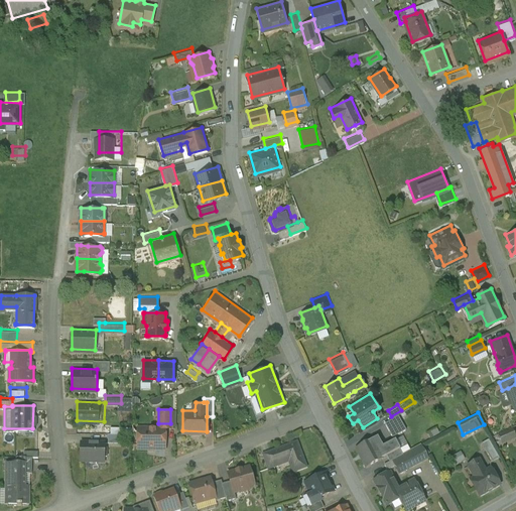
[(399,417),(385,425),(390,436),(405,428),(399,417)]
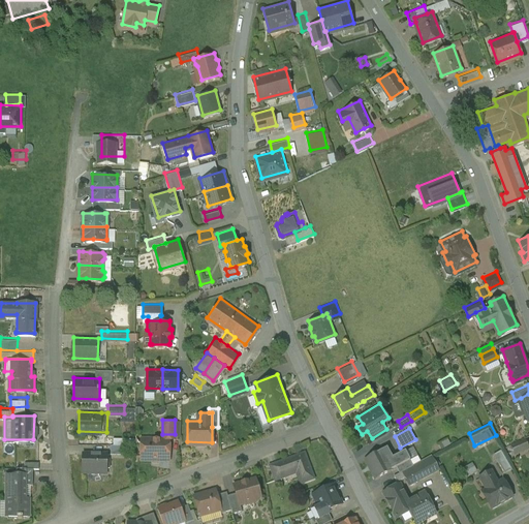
[(168,436),(142,436),(142,457),(168,457),(168,436)]
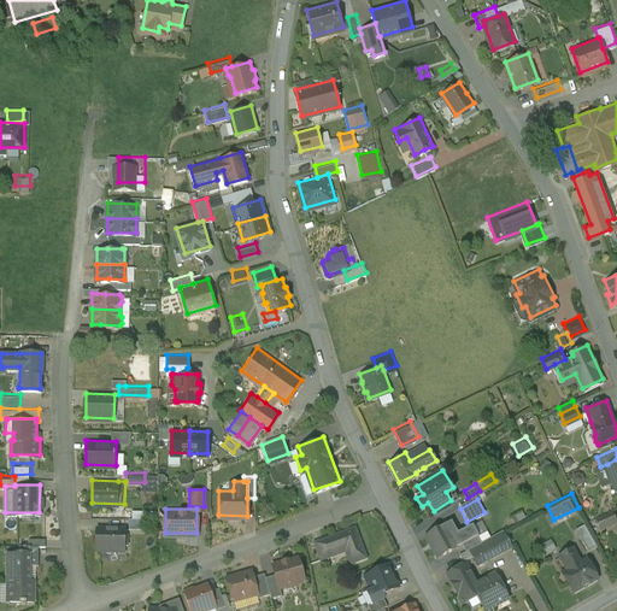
[(612,509),(595,517),(600,526),(616,518),(612,509)]
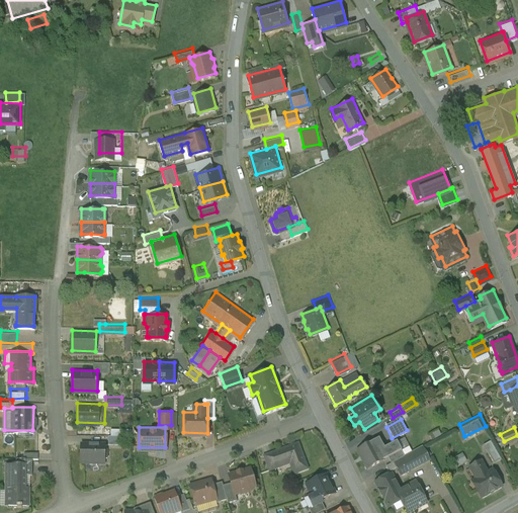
[(124,433),(108,433),(108,442),(124,442),(124,433)]
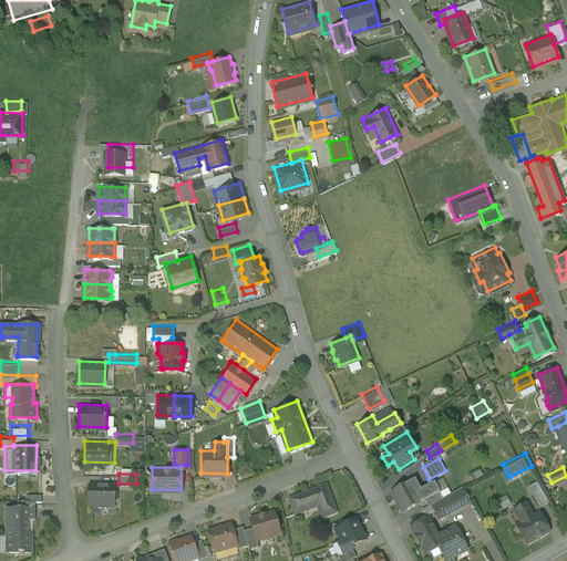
[(419,484),(414,476),(391,488),(402,509),(419,500),(419,499),(424,497),(439,489),(440,489),(434,479),(421,486),(419,484)]
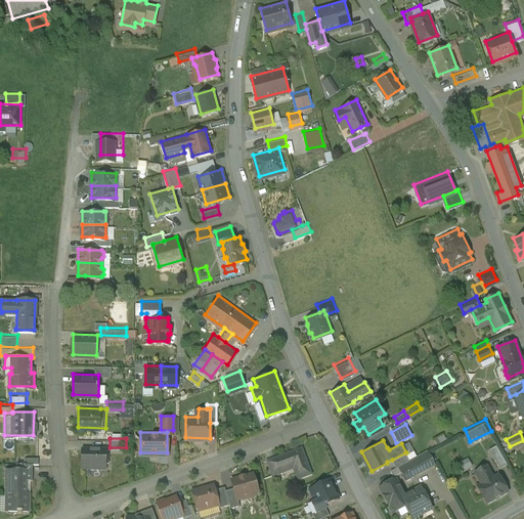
[(507,462),(495,442),(489,446),(499,466),(507,462)]
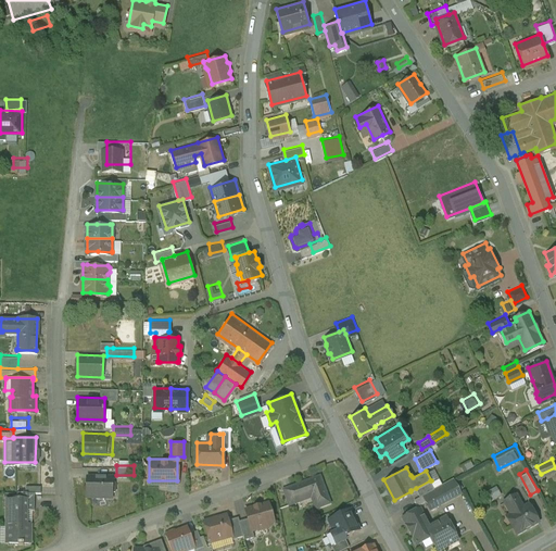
[(319,473),(283,486),(289,502),(308,495),(308,492),(311,491),(316,505),(330,500),(319,473)]
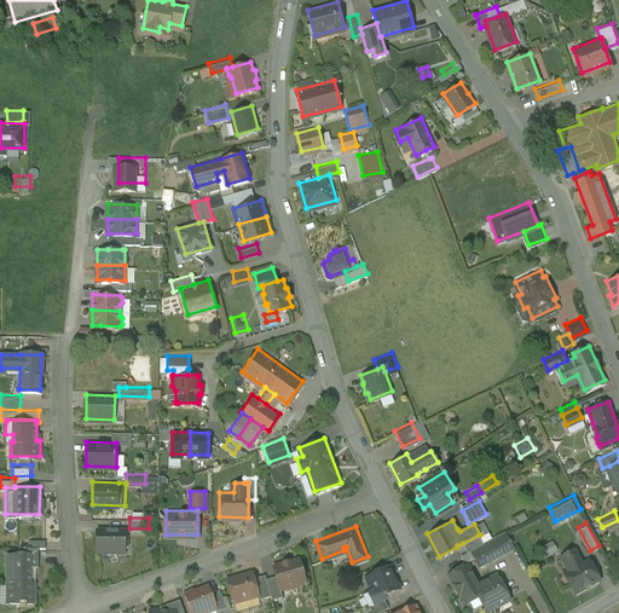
[(126,527),(97,527),(97,538),(98,538),(98,548),(97,548),(97,549),(125,550),(126,527)]
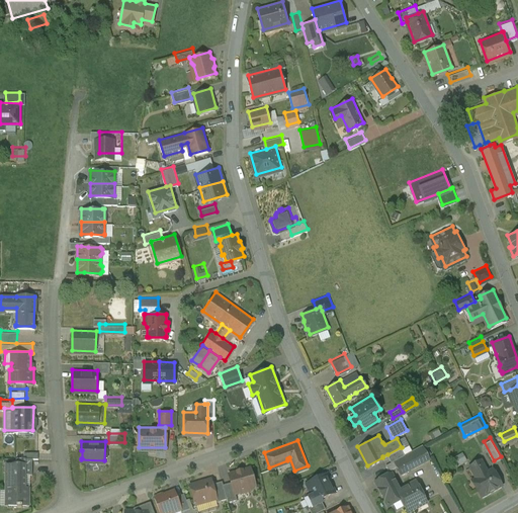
[(391,459),(385,462),(389,468),(397,464),(396,462),(408,456),(413,464),(430,456),(422,442),(404,452),(391,459)]
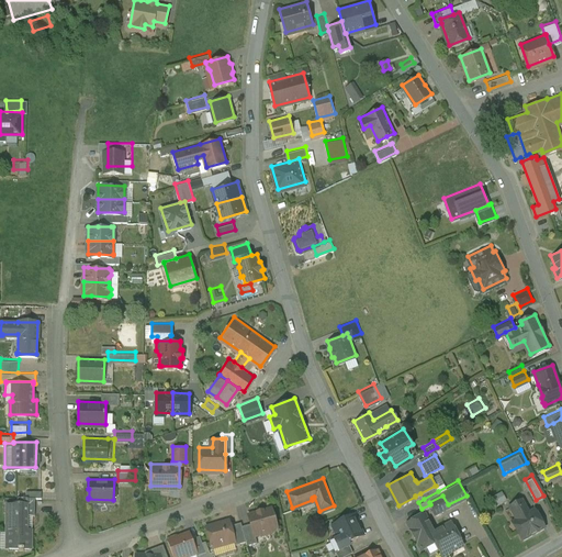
[(435,486),(420,493),(424,499),(438,491),(435,486)]
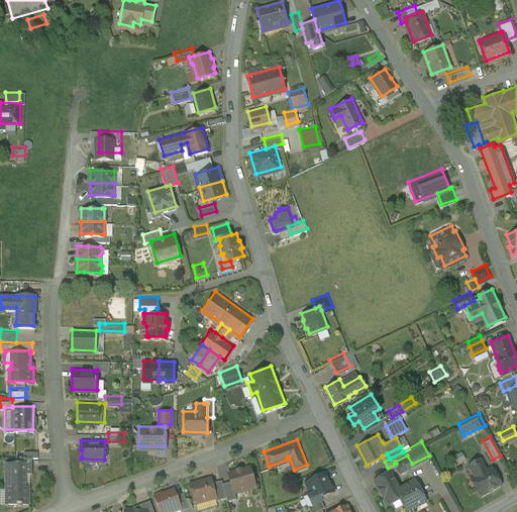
[(456,461),(468,455),(463,447),(453,452),(456,461)]
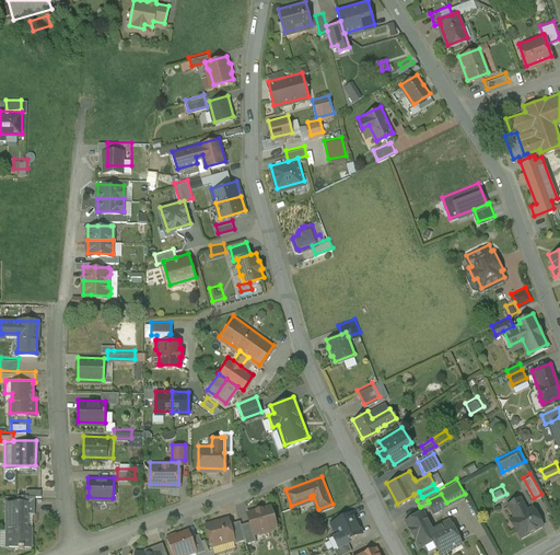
[(35,494),(18,494),(18,499),(27,499),(27,511),(35,511),(35,494)]
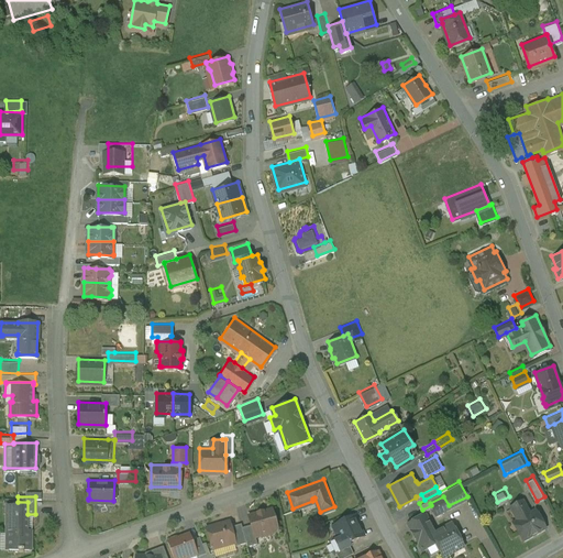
[(443,496),(430,503),(431,505),(434,513),(449,505),(443,496)]
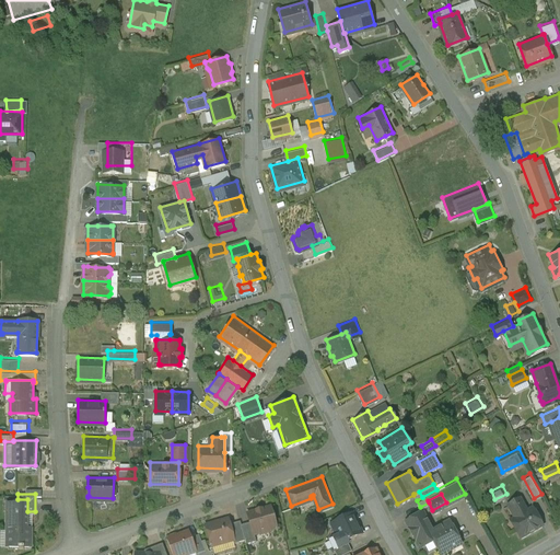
[(526,508),(520,496),(508,503),(514,515),(510,518),(520,534),(528,530),(531,530),(533,529),(534,527),(541,522),(540,521),(540,522),(532,507),(532,506),(532,505),(526,508)]
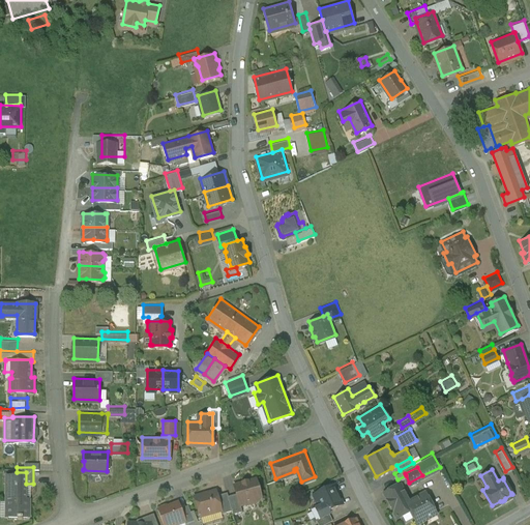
[(17,472),(6,472),(5,499),(7,499),(7,515),(18,515),(18,516),(22,516),(22,515),(30,515),(30,497),(26,497),(26,484),(26,472),(17,472)]
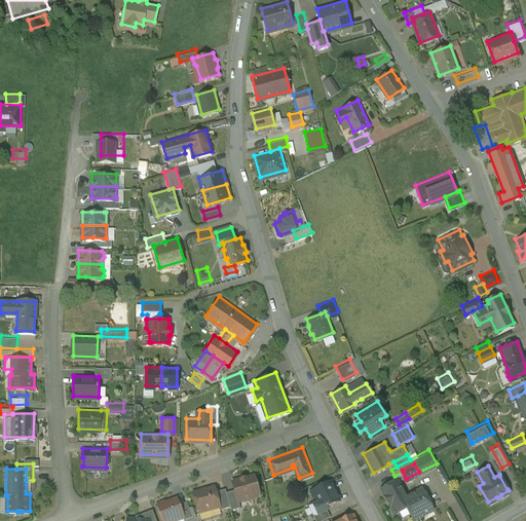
[(254,473),(232,479),(234,487),(237,498),(238,498),(257,493),(259,490),(254,473)]
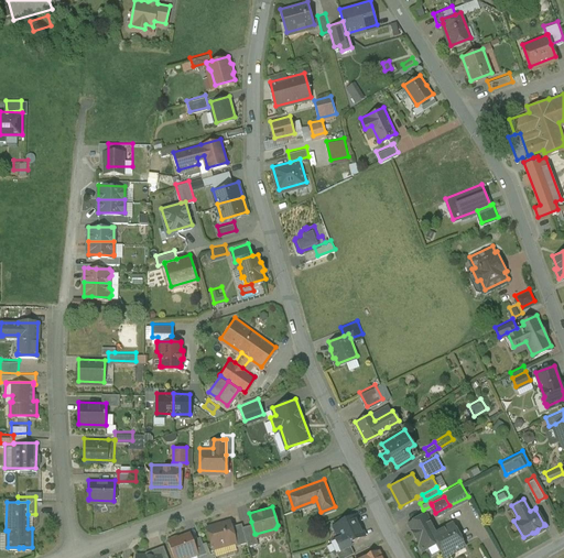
[(453,521),(435,529),(425,512),(408,521),(423,548),(436,542),(444,555),(457,548),(455,545),(464,540),(453,521)]
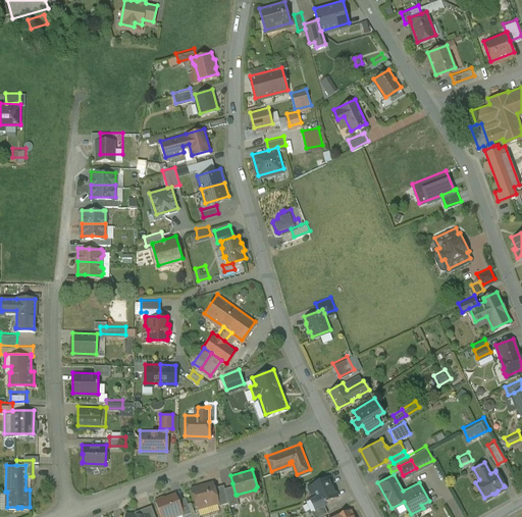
[(328,475),(307,485),(310,492),(313,490),(319,503),(320,504),(323,502),(337,496),(331,483),(332,482),(328,475)]
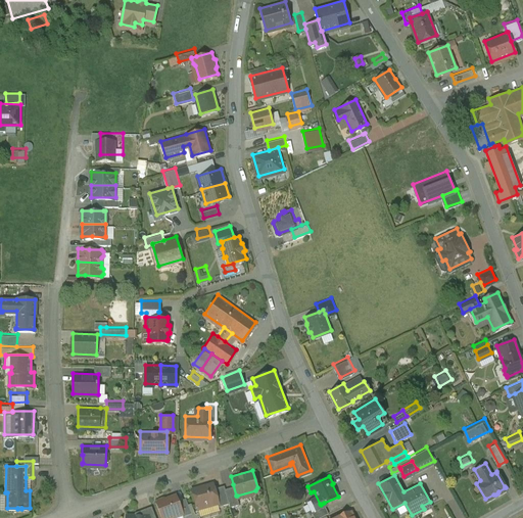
[(212,481),(192,487),(197,507),(218,502),(218,501),(214,486),(212,481)]
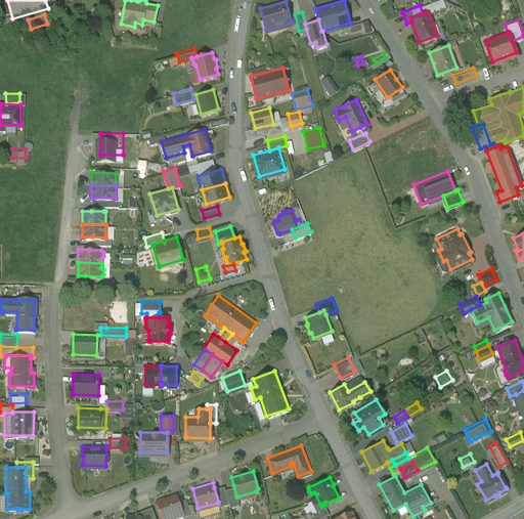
[(224,484),(214,487),(218,502),(218,503),(219,506),(229,502),(225,487),(224,484)]
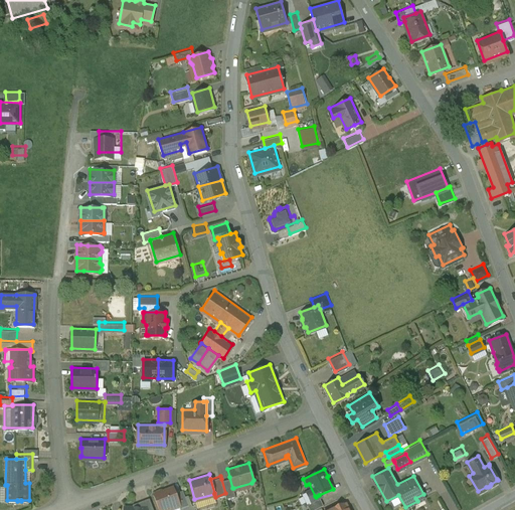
[(229,477),(221,479),(225,493),(226,497),(235,494),(233,488),(232,488),(229,477)]
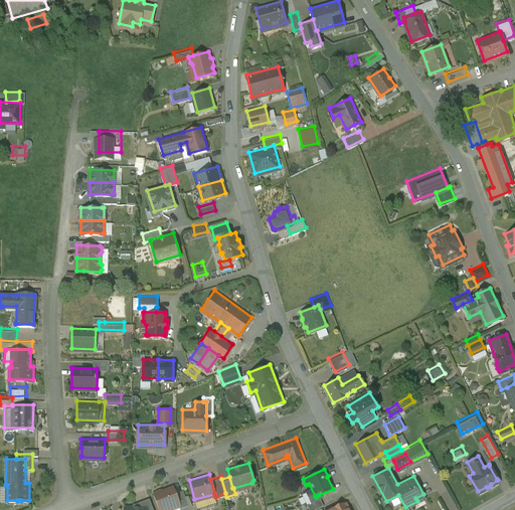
[(172,486),(154,492),(161,509),(178,503),(179,503),(175,491),(172,486)]
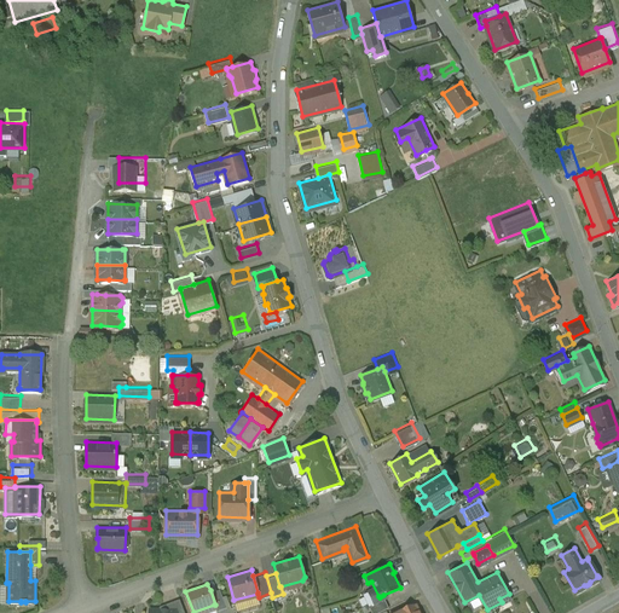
[(220,587),(210,590),(215,605),(214,605),(217,608),(226,605),(220,587)]
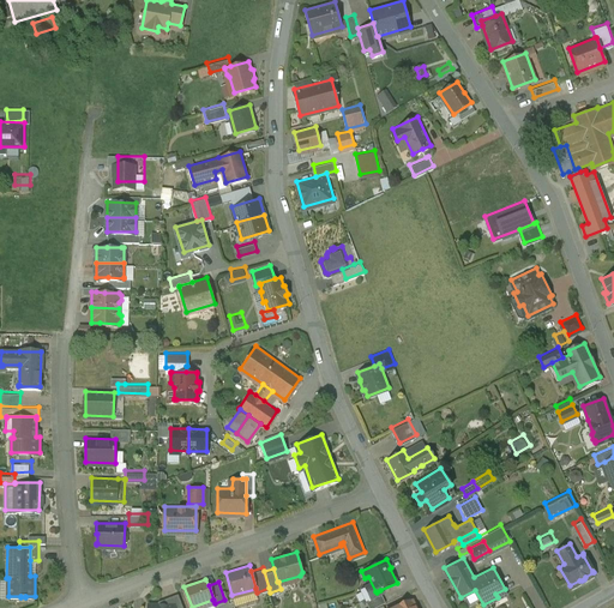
[(375,591),(365,597),(371,607),(385,600),(380,590),(377,593),(375,591)]
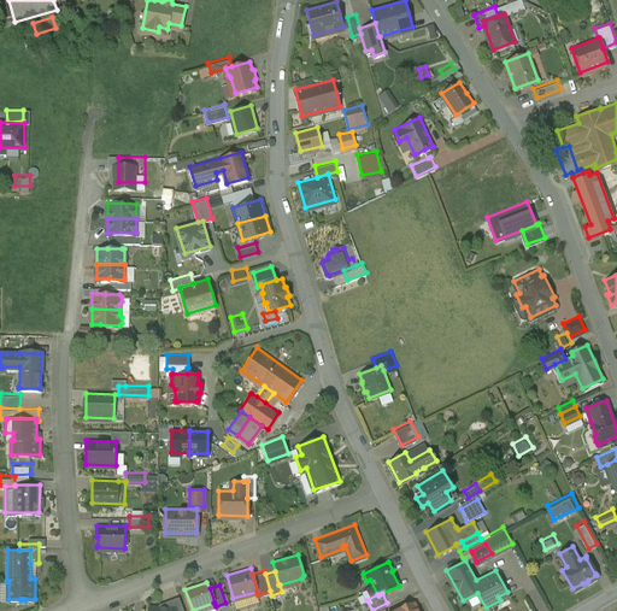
[(178,598),(168,603),(168,601),(166,603),(166,605),(148,605),(147,610),(184,610),(178,594),(177,595),(178,598)]
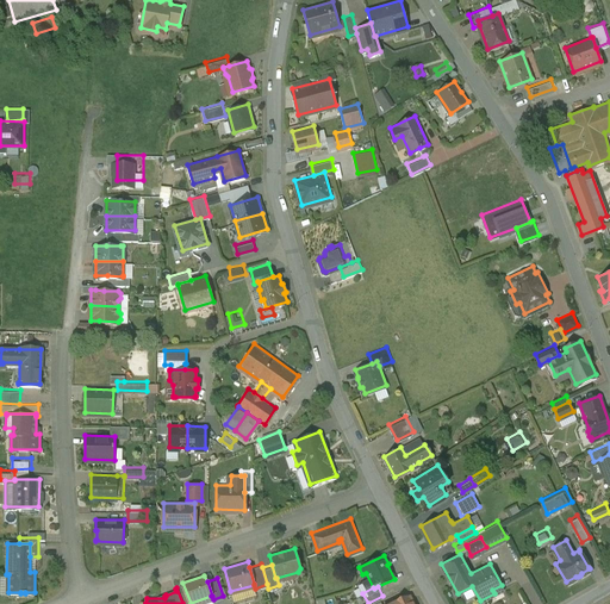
[(415,603),(410,593),(392,603),(388,603),(415,603)]
